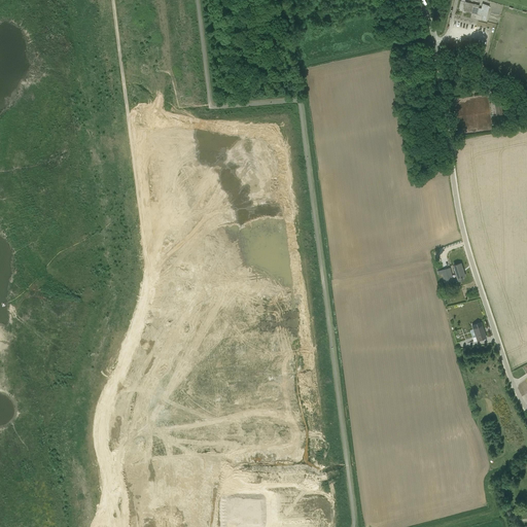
[(458,10),(471,13),(470,18),(477,20),(486,22),(489,6),(482,3),(481,8),(479,7),(479,5),(460,1),(458,10)]
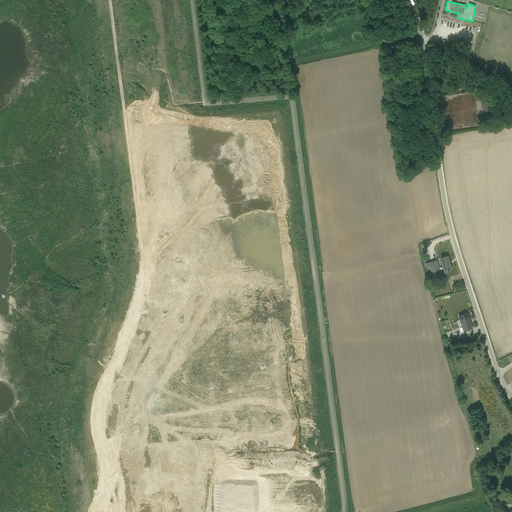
[(480,100),(482,112),(488,111),(487,99),(480,100)]
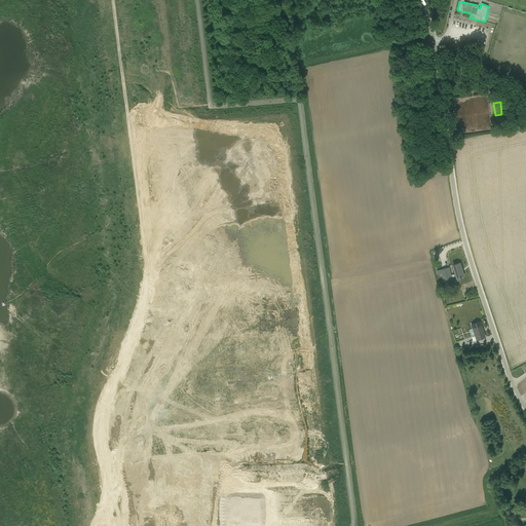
[(457,277),(458,280),(462,279),(461,276),(463,275),(460,263),(453,265),(457,277)]
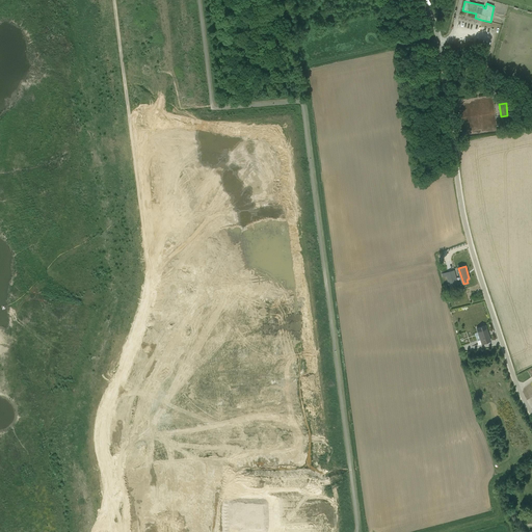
[(454,270),(443,273),(444,276),(447,275),(449,286),(457,284),(454,270)]
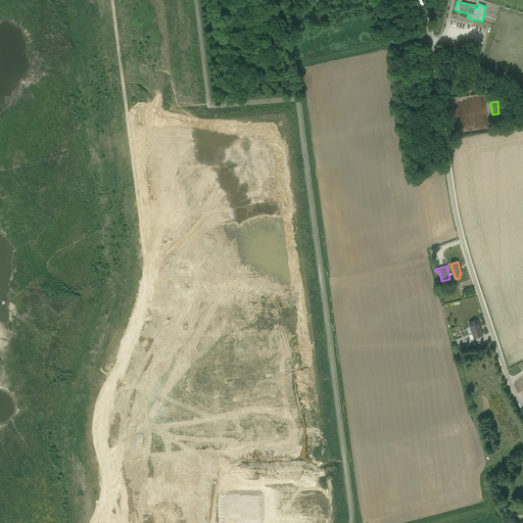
[(473,338),(474,338),(482,335),(477,320),(469,323),(470,326),(466,328),(470,339),(473,337),(473,338)]
